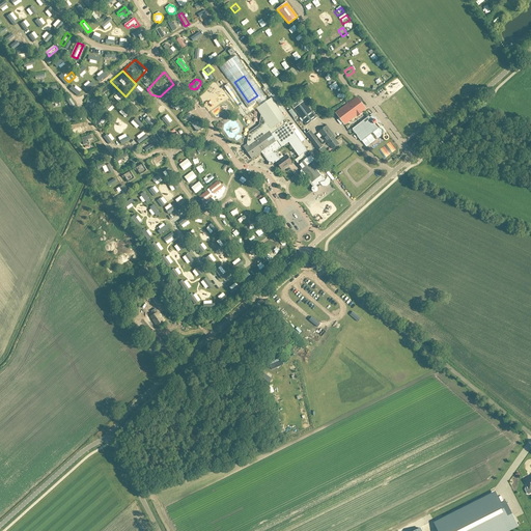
[(82,82),(74,88),(76,91),(84,86),(82,82)]
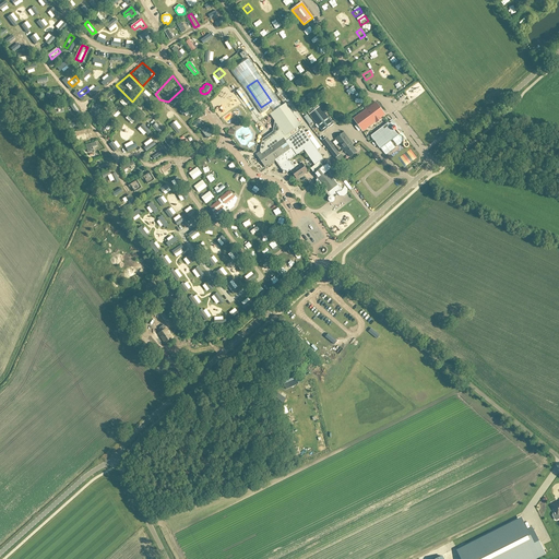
[(111,97),(119,92),(116,88),(109,94),(111,97)]
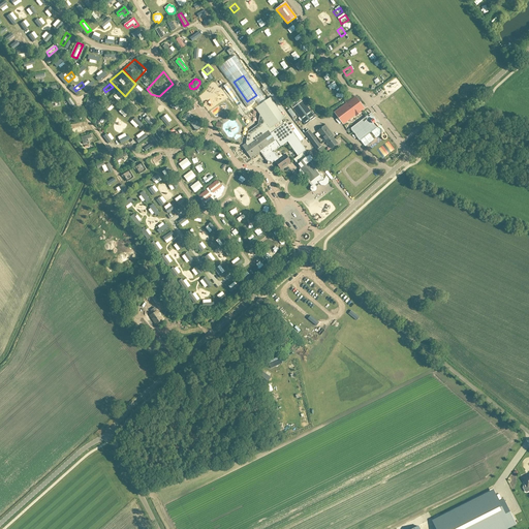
[(57,85),(44,87),(44,91),(53,89),(53,94),(58,93),(57,89),(57,85)]
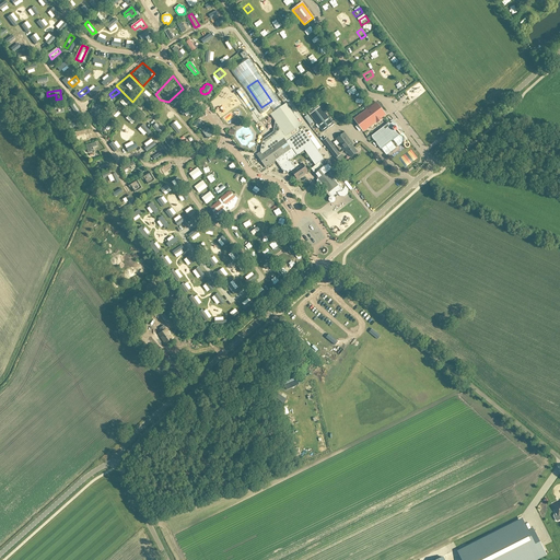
[(241,95),(240,96),(244,102),(248,100),(242,90),(238,92),(241,95)]
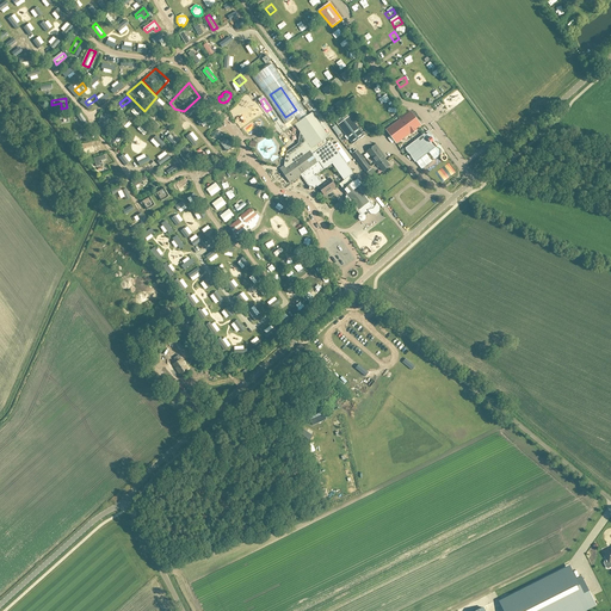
[(79,111),(65,113),(65,118),(74,117),(74,122),(79,121),(79,116),(80,116),(79,111)]
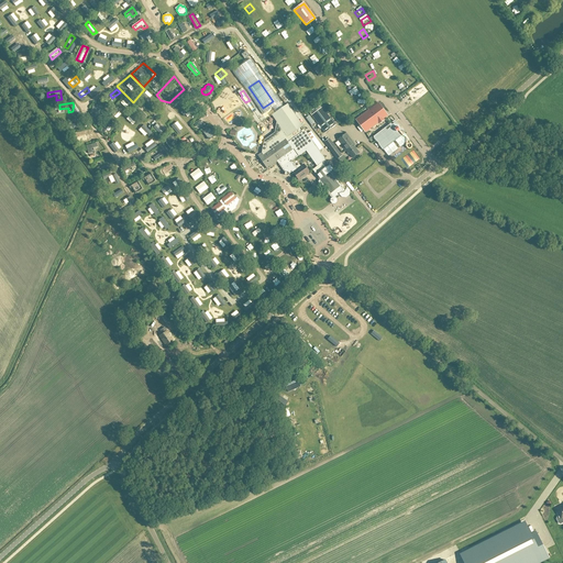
[(309,173),(304,165),(298,168),(293,161),(299,156),(307,151),(317,166),(326,159),(305,129),(302,127),(304,127),(288,103),(272,116),(277,122),(275,133),(264,141),(262,153),(258,156),(267,169),(277,162),(285,173),(285,174),(289,175),(289,174),(293,172),(299,180),(309,173)]
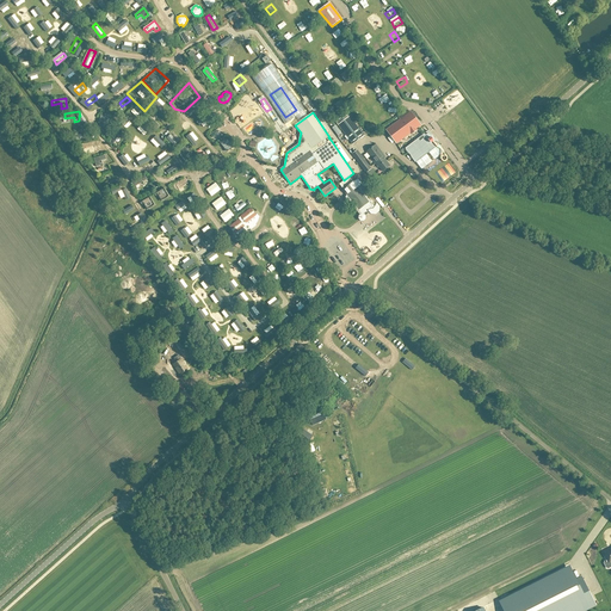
[(411,112),(386,130),(396,144),(421,125),(411,112)]
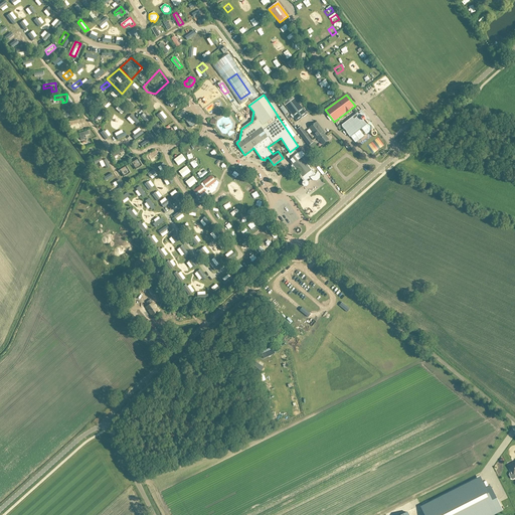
[(297,122),(307,115),(295,98),(285,106),(297,122)]
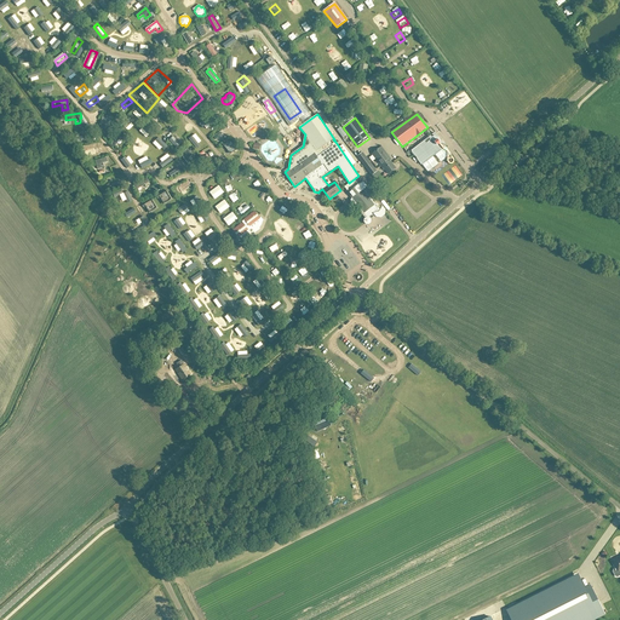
[(141,142),(148,133),(144,130),(136,137),(141,142)]
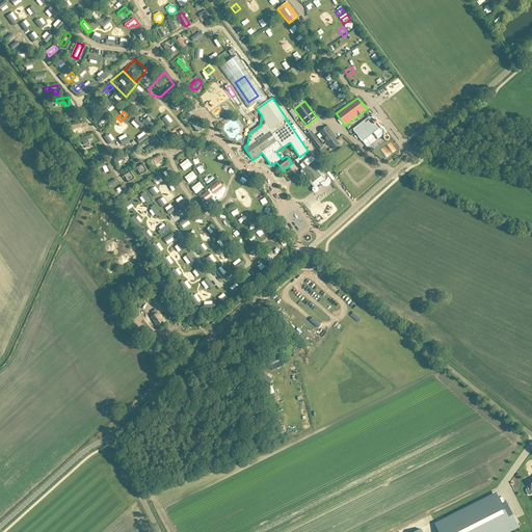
[(188,124),(195,118),(193,115),(192,116),(190,113),(184,117),(188,124)]
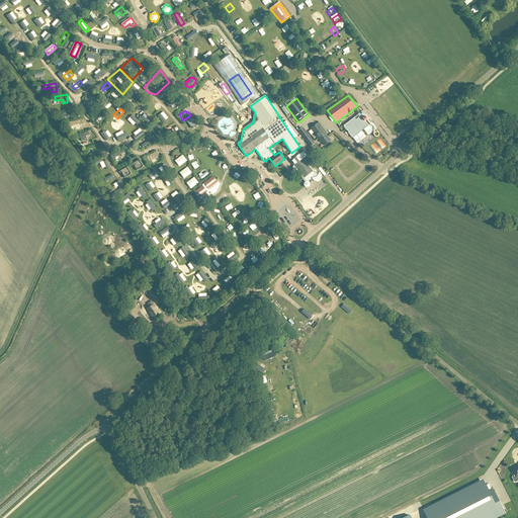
[(159,111),(156,114),(163,122),(166,119),(159,111)]
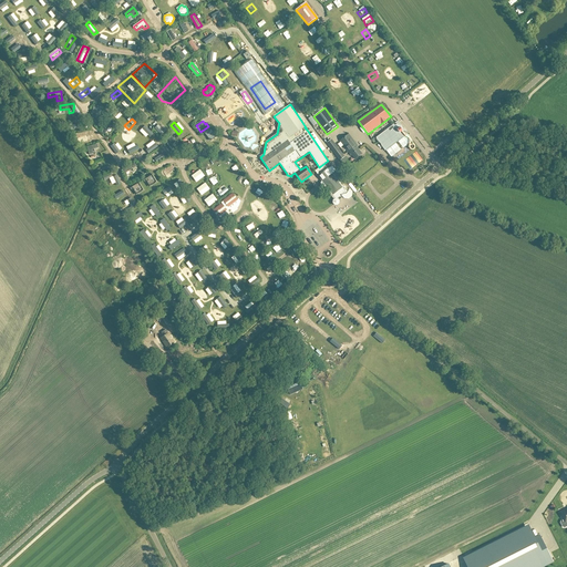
[(408,145),(413,141),(408,134),(403,129),(398,122),(377,138),(382,145),(381,145),(385,151),(391,157),(397,154),(408,146),(408,145)]
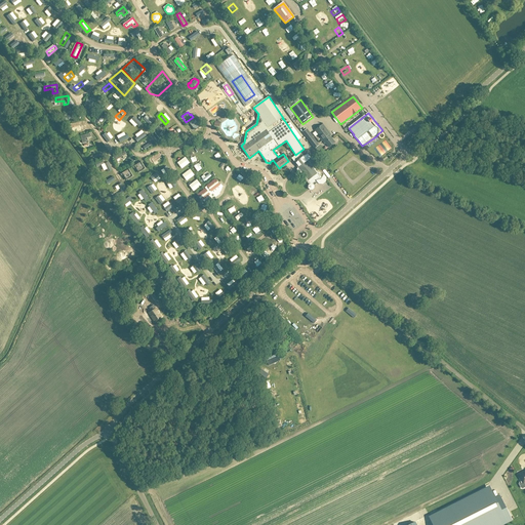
[(133,117),(126,124),(130,127),(133,124),(133,123),(137,120),(133,117)]
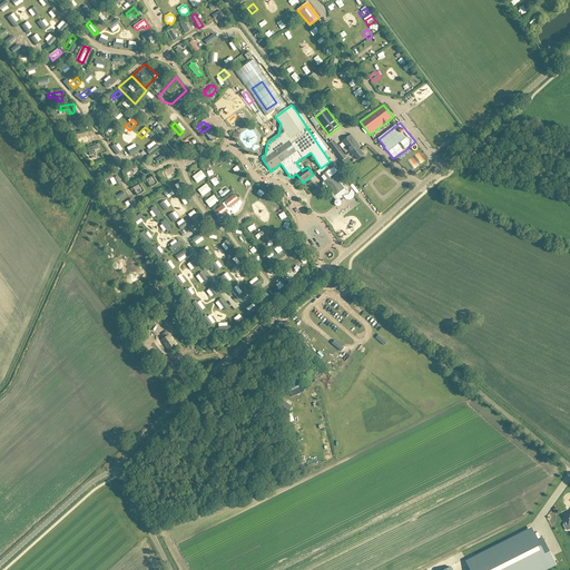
[(218,137),(213,129),(206,134),(212,141),(218,137)]
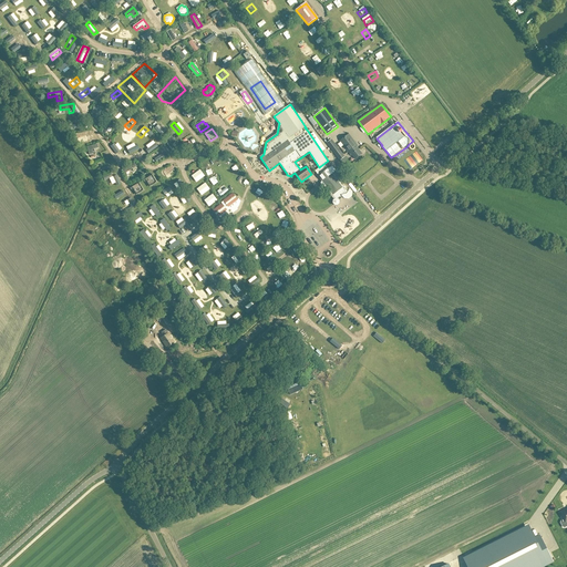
[(349,148),(350,148),(352,146),(351,145),(353,145),(353,146),(356,144),(349,134),(340,142),(347,151),(349,148)]
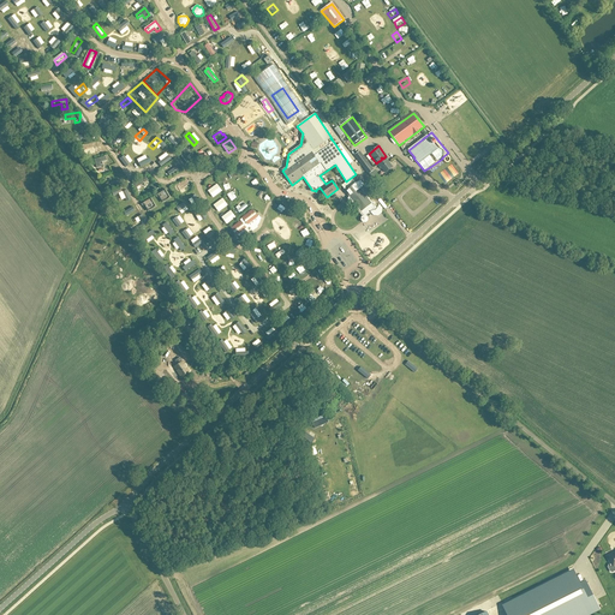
[(369,175),(375,172),(360,153),(356,156),(369,175)]
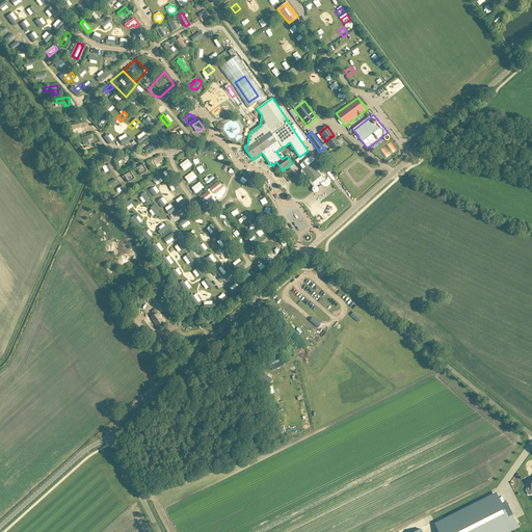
[(111,133),(107,135),(111,141),(115,139),(111,133)]
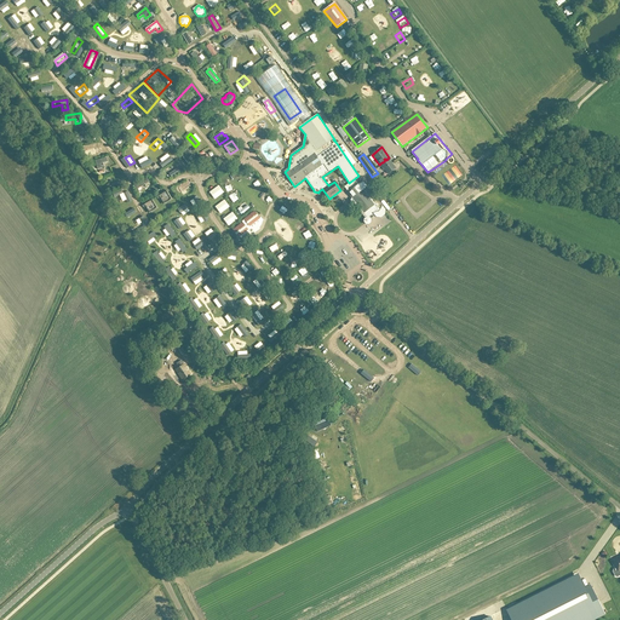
[(107,158),(96,160),(98,170),(103,168),(102,164),(108,161),(107,158)]
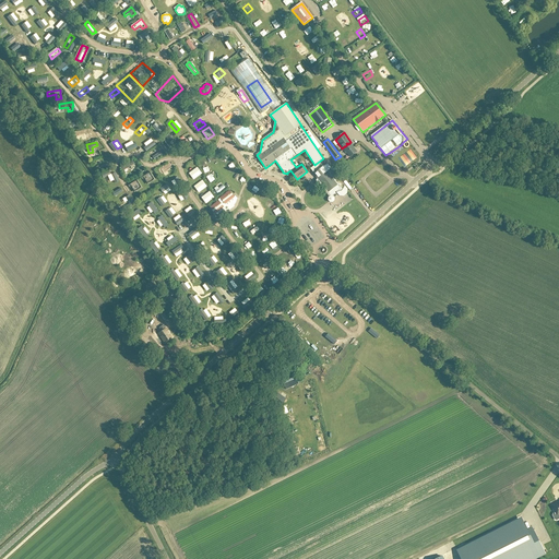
[(347,144),(345,146),(344,146),(342,149),(343,150),(346,155),(348,154),(351,157),(357,152),(352,144),(353,144),(351,142),(348,144),(348,143),(346,143),(347,144)]
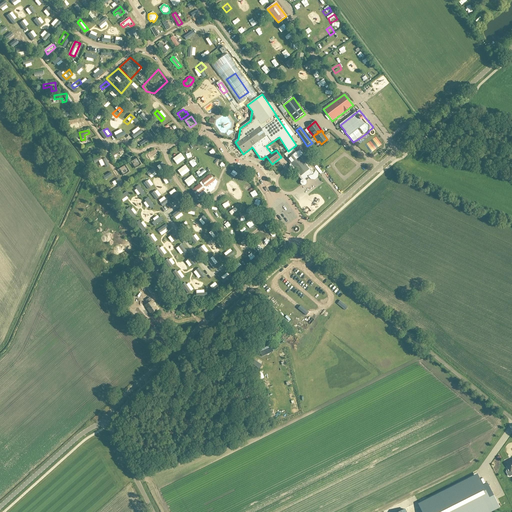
[(374,140),(380,148),(382,146),(376,138),(374,140)]
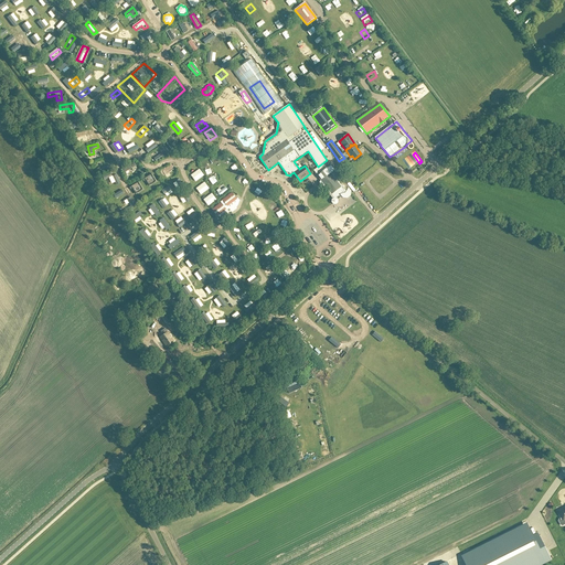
[(413,168),(417,164),(411,156),(406,160),(413,168)]
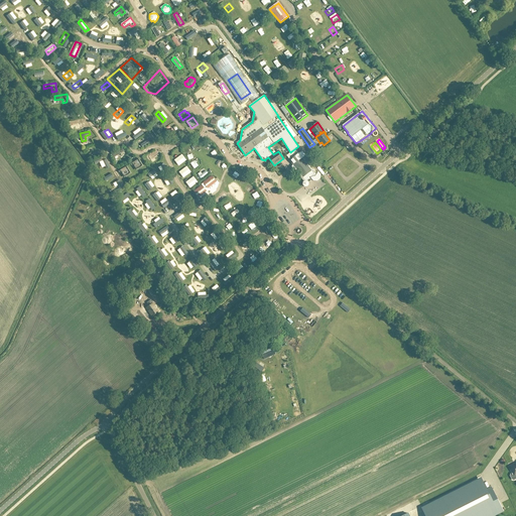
[(111,151),(110,154),(110,157),(114,165),(117,167),(119,167),(122,166),(135,157),(135,156),(131,152),(127,148),(125,146),(122,146),(114,148),(112,150),(111,151)]
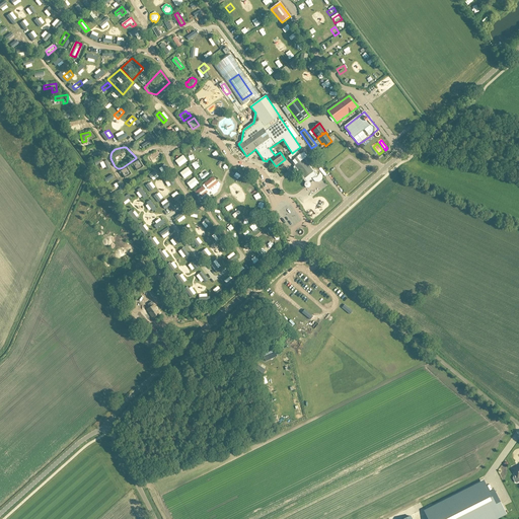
[(322,180),(322,176),(304,152),(301,154),(300,154),(297,150),(288,157),(292,161),(295,165),(293,167),(293,171),(297,171),(305,182),(304,183),(304,187),(306,189),(308,189),(310,187),(311,184),(310,183),(313,180),(315,182),(319,182),(322,180)]
